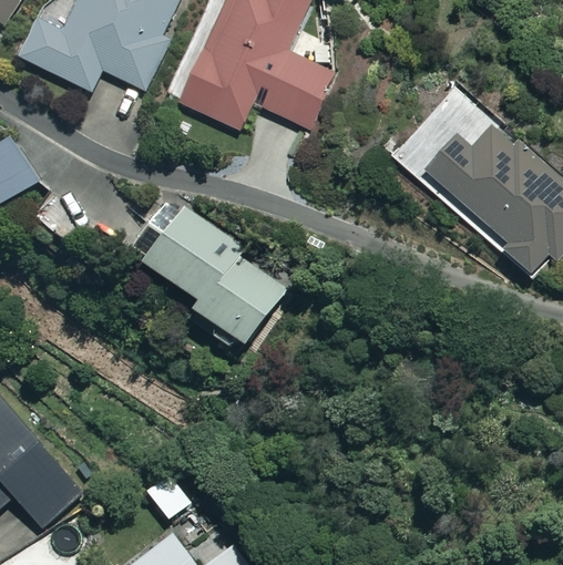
[(0,24),(18,0),(0,0),(0,24)]
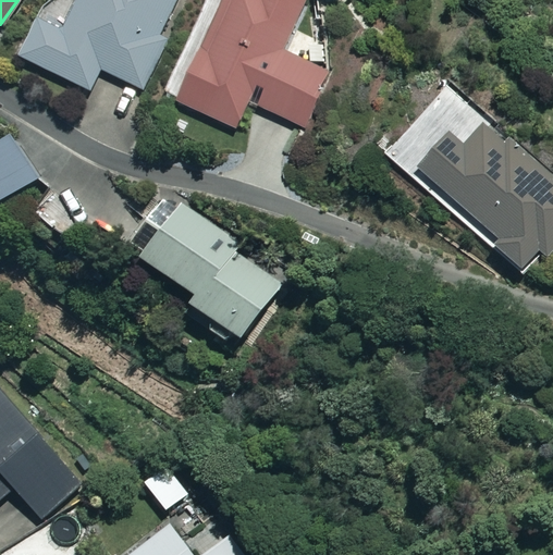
[(73,0),(61,26),(37,15),(17,54),(86,87),(95,69),(136,88),(179,0),(73,0)]
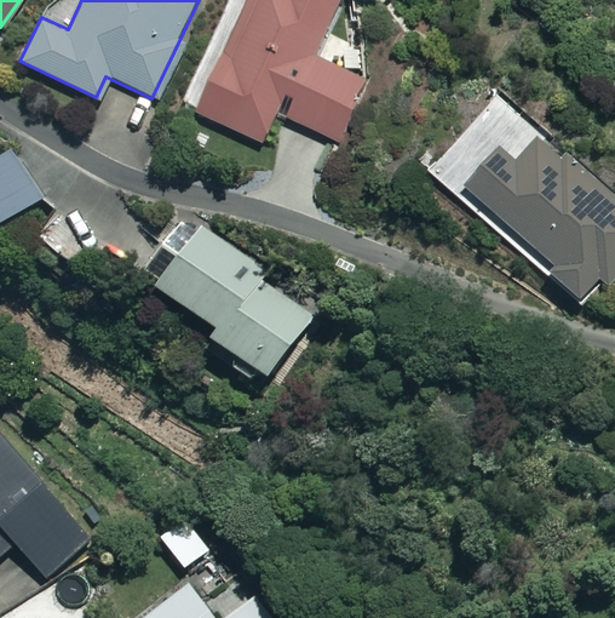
[(246,0),(194,109),(262,142),(275,114),(333,142),(361,84),(312,59),(340,0),(246,0)]
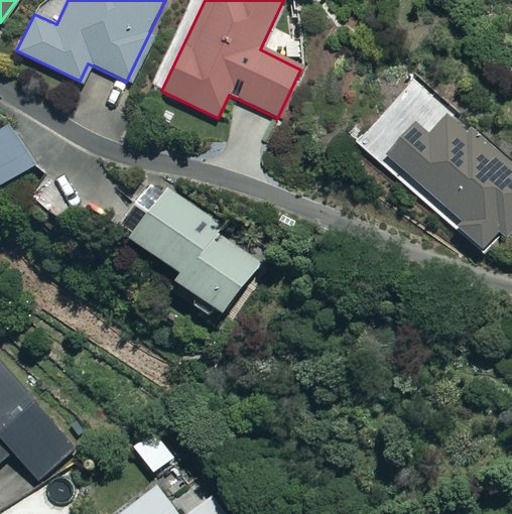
[(511,228),(511,167),(448,112),(428,135),(412,122),(385,154),(461,220),(456,227),(489,255),(511,228)]
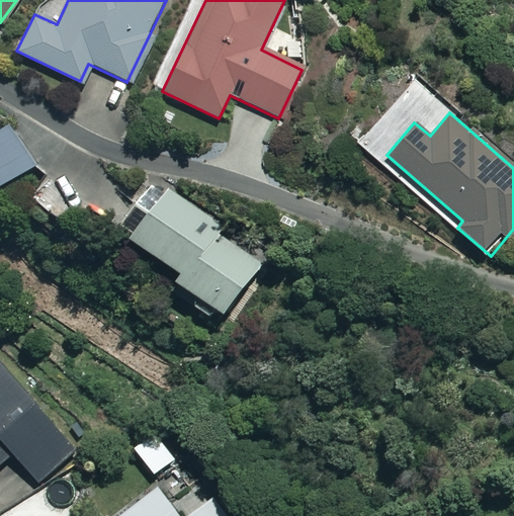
[(13,126),(0,135),(0,189),(37,166),(13,126)]
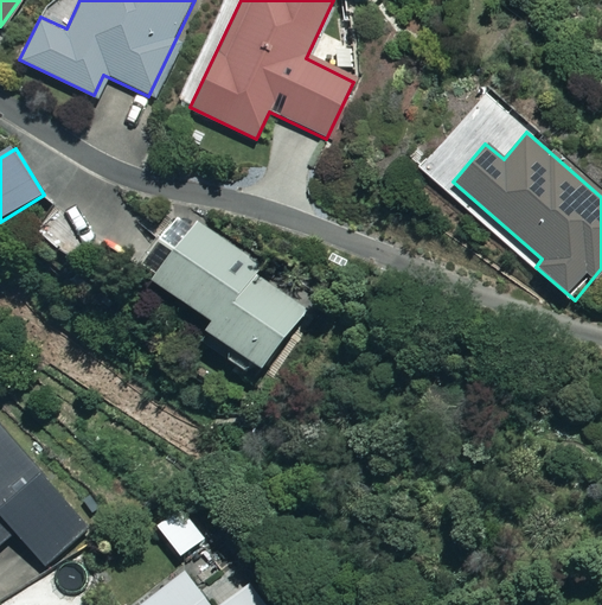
[(261,266),(197,222),(155,281),(213,323),(207,331),(264,370),(307,310),(255,274),(261,266)]
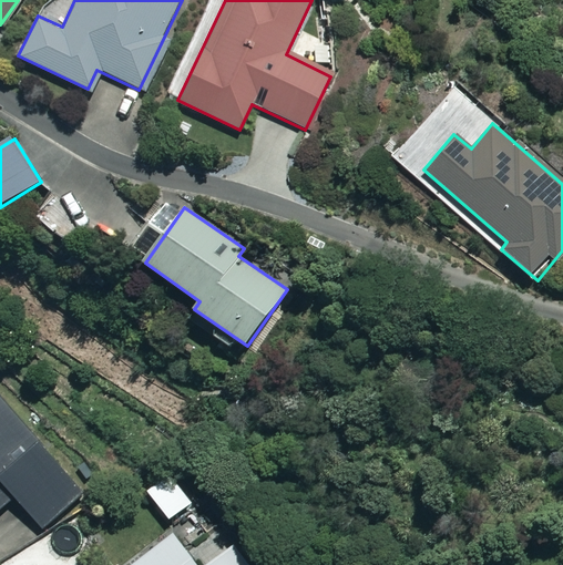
[(0,481),(13,497),(40,527),(81,491),(0,399),(0,481)]
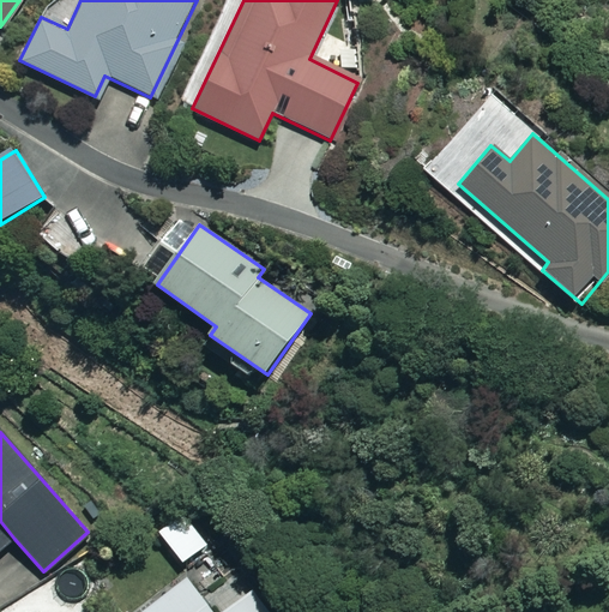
[(0,551),(14,539),(0,521),(0,551)]
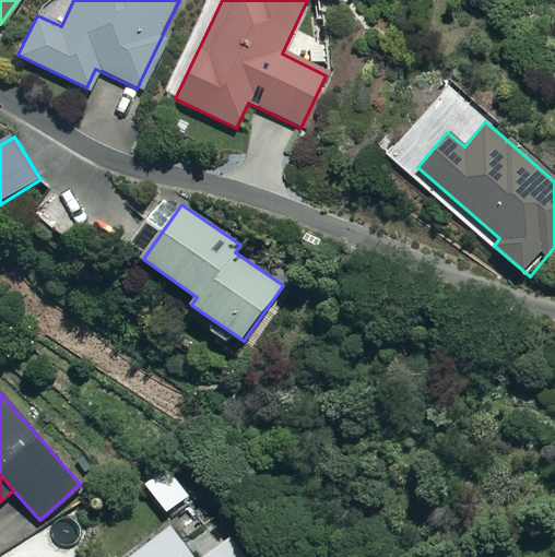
[(199,556),(191,556),(166,525),(127,556),(245,556),(226,534),(199,556)]
